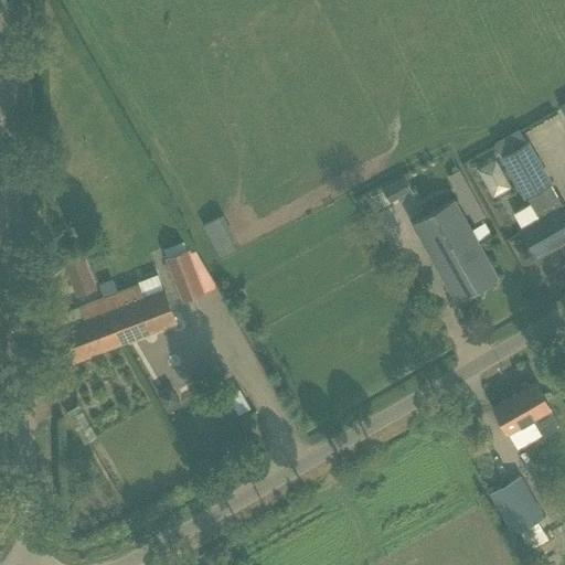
[(528,196),(531,203),(513,214),(522,230),(536,256),(564,240),(564,210),(563,206),(563,208),(550,184),(551,184),(520,129),(496,144),(525,198),(528,196)]
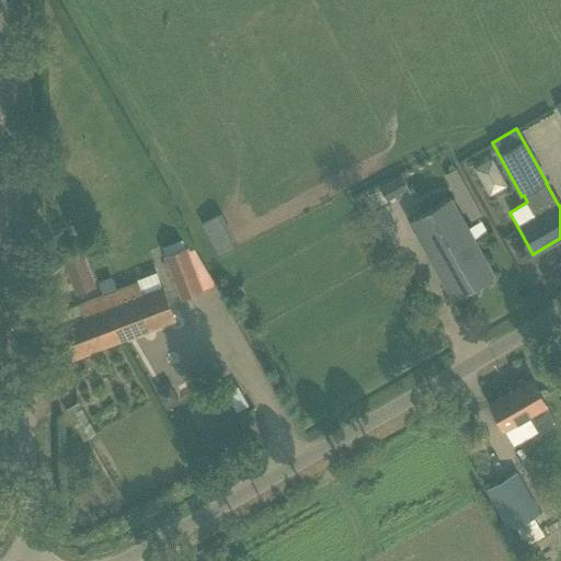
[(474,165),(490,194),(510,183),(494,156),(474,165)]
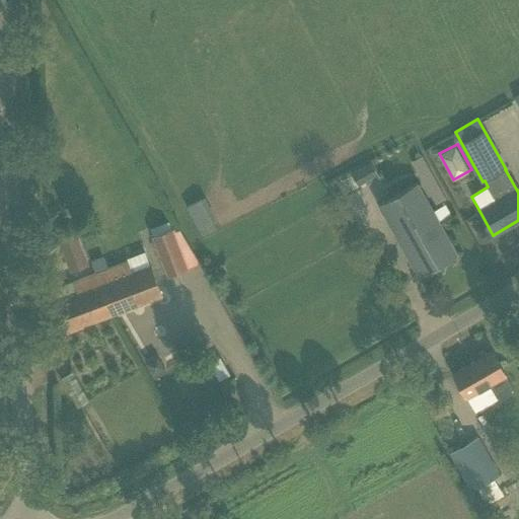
[(457,255),(417,183),(378,206),(419,278),(457,255)]
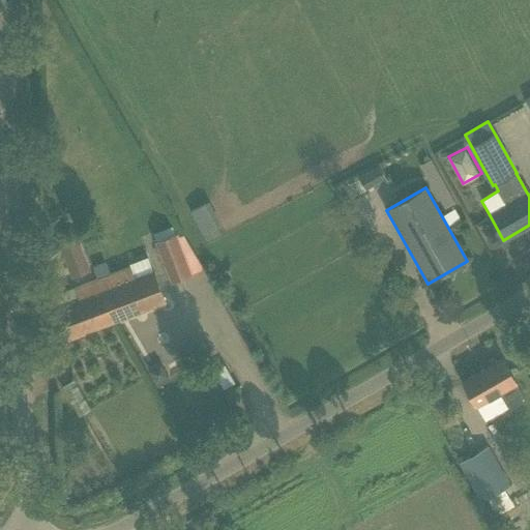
[(207,201),(190,209),(205,239),(222,231),(207,201)]
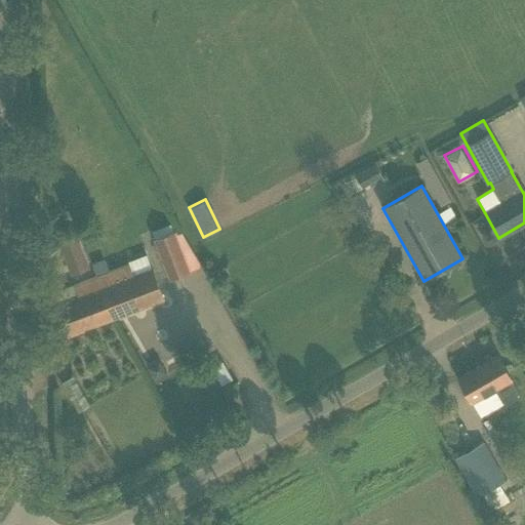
[(154,239),(169,279),(191,271),(174,231),(154,239)]
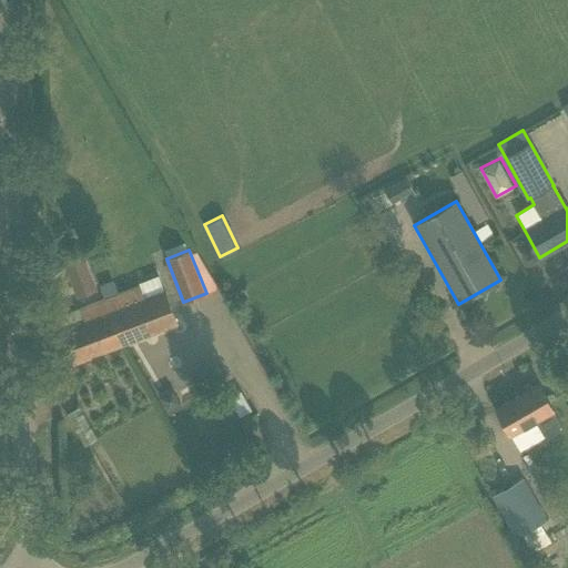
[(77,296),(98,287),(84,255),(64,264),(77,296)]
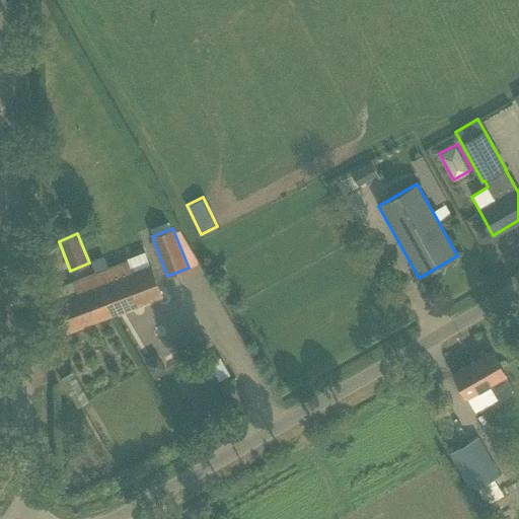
[(133,272),(128,261),(95,274),(110,314),(162,295),(150,265),(133,272)]
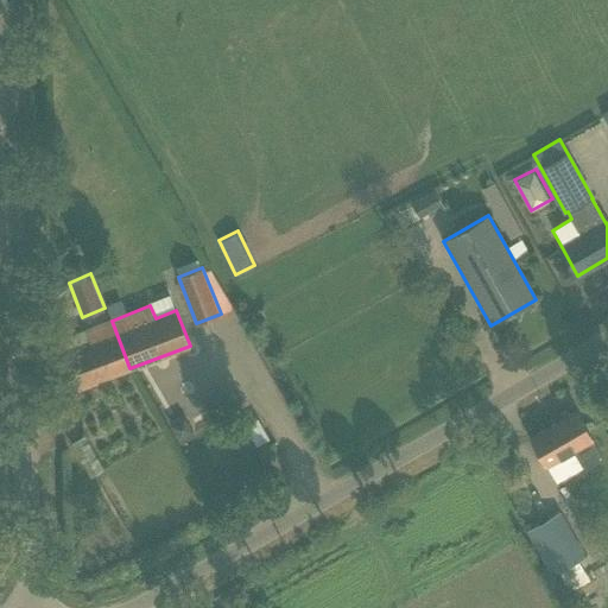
[(77,388),(130,368),(112,321),(86,331),(92,344),(65,355),(77,388)]
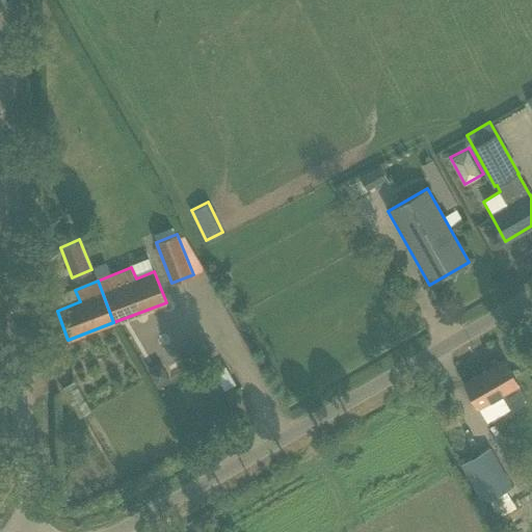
[(517,384),(504,360),(463,383),(477,407),(479,406),(487,423),(510,410),(527,401),(517,384)]
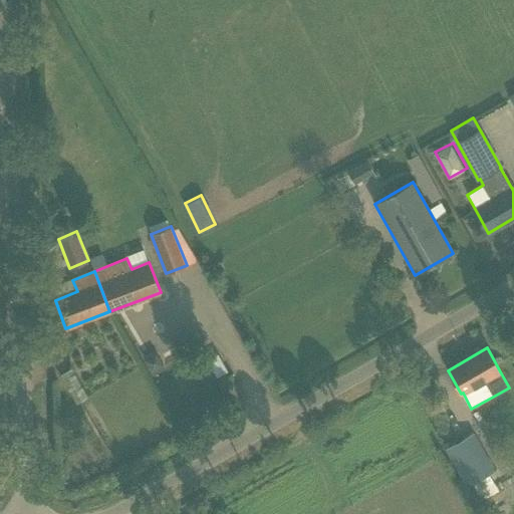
[(199,423),(195,411),(183,416),(187,427),(199,423)]
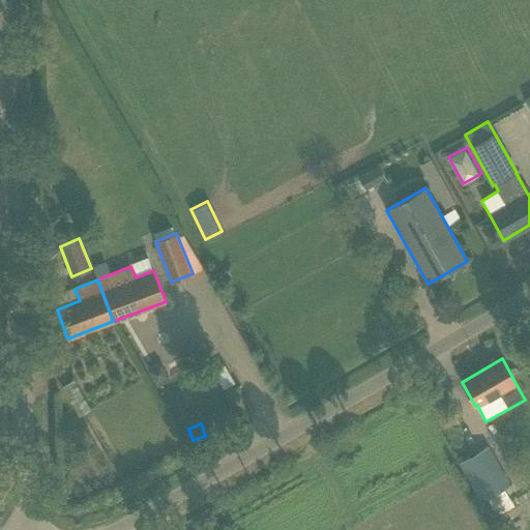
[(506,475),(490,445),(460,462),(476,493),(481,501),(511,483),(506,475)]
